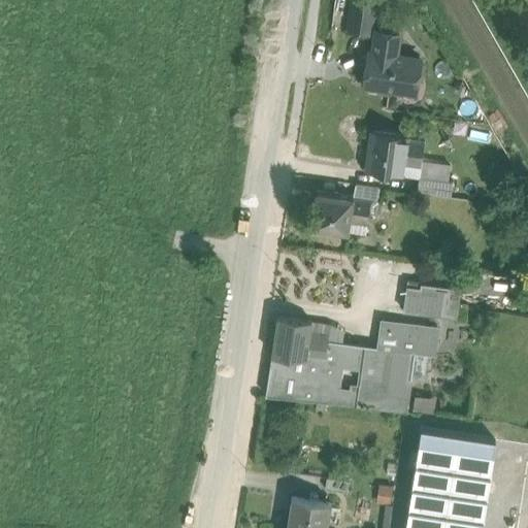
[(375,0),(352,0),(349,30),(370,33),(375,0)]
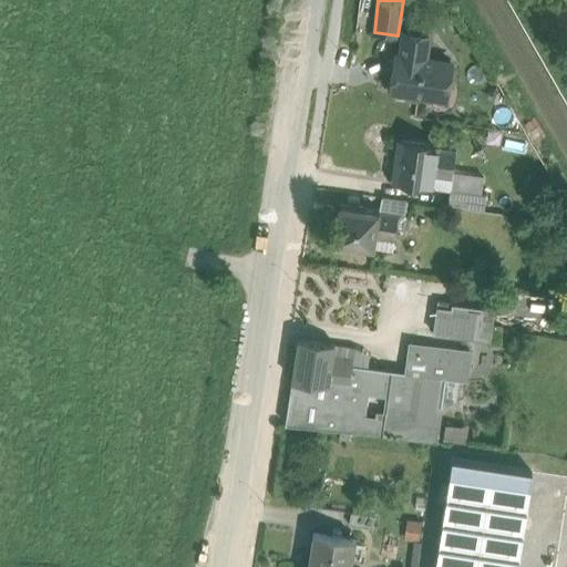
[(429,34),(404,31),(401,55),(397,54),(391,90),(406,92),(410,98),(419,99),(422,94),(426,95),(428,89),(431,90),(431,89),(440,90),(446,84),(449,85),(451,63),(425,59),(429,34)]
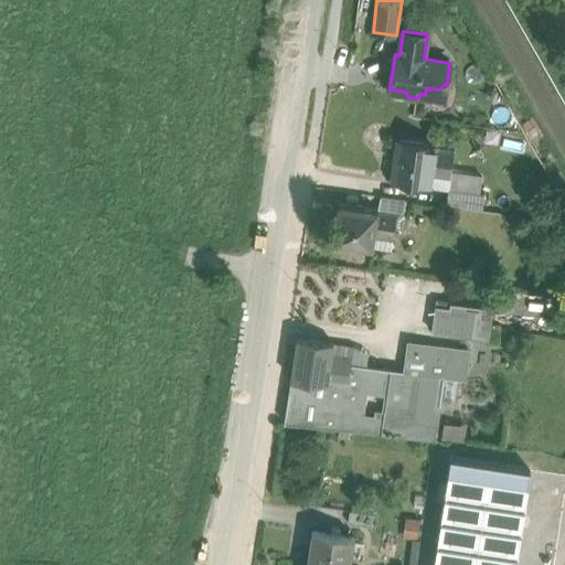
[(437,146),(400,140),(393,180),(430,185),(433,173),(451,177),(456,149),(437,146)]
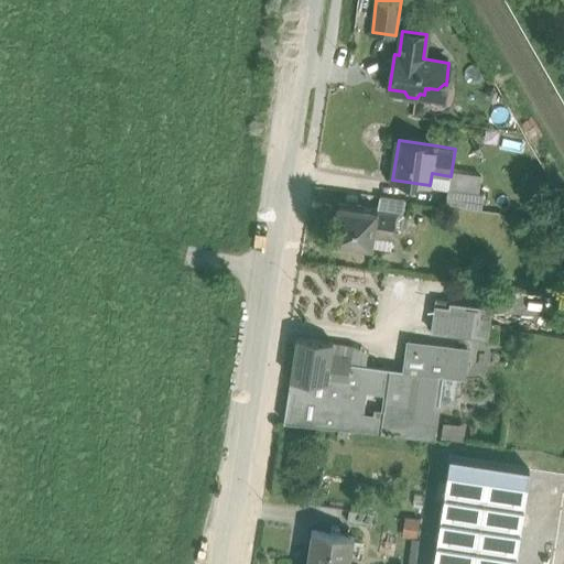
[(404,198),(380,195),(378,209),(397,213),(402,214),(404,198)]
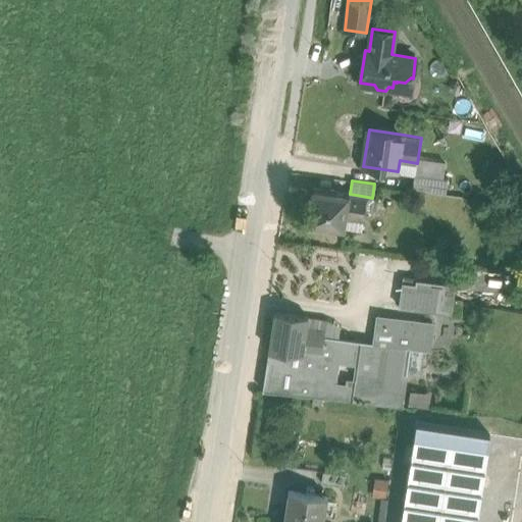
[(350,194),(313,189),(308,222),(345,227),(346,216),(350,194)]
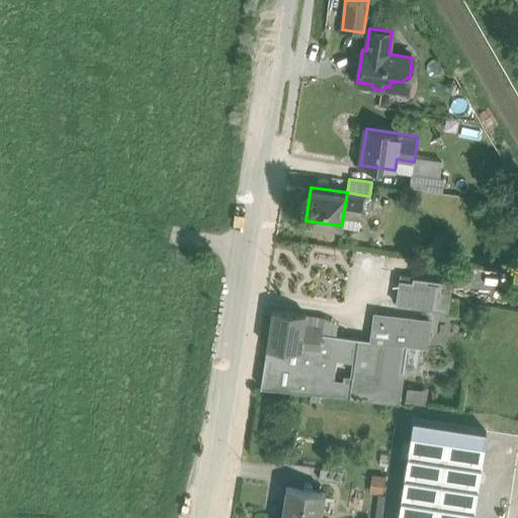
[(364,195),(347,192),(343,214),(360,217),(364,195)]
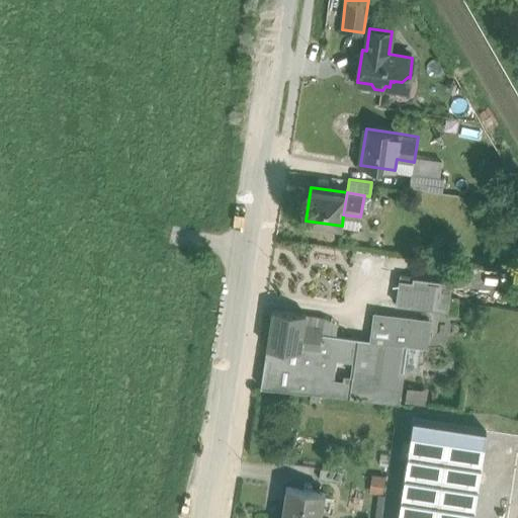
[(451,283),(414,277),(414,276),(400,274),(396,304),(447,311),(451,283)]
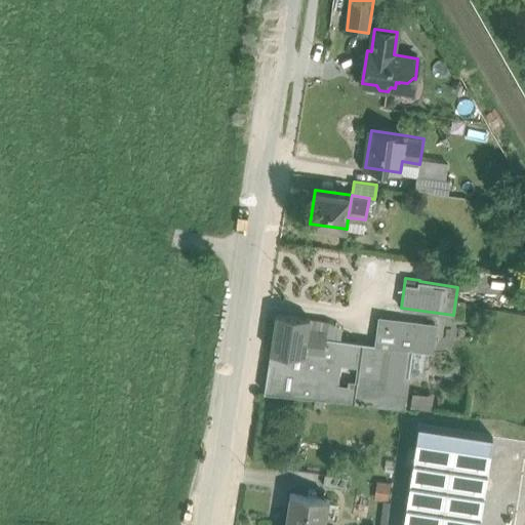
[(310,318),(276,313),(271,351),(305,356),(307,336),(309,329),(310,318)]
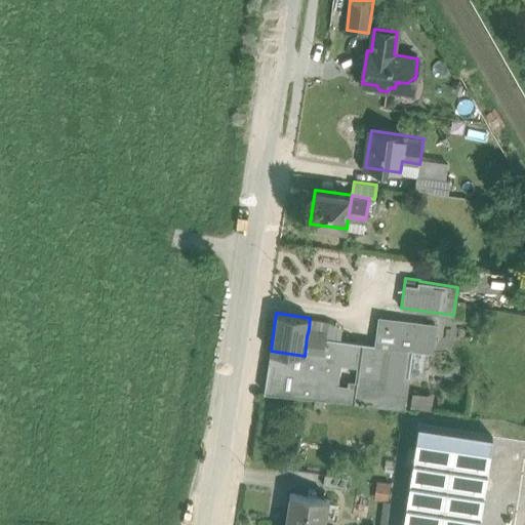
[(327,331),(325,339),(341,341),(342,328),(328,320),(310,318),(309,329),(327,331)]
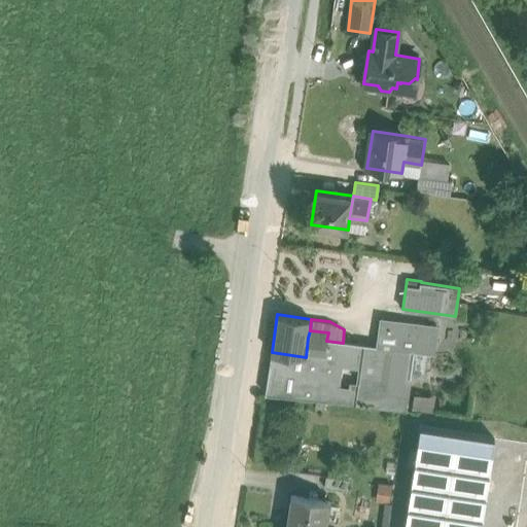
[(417,324),(382,320),(378,347),(413,352),(417,324)]
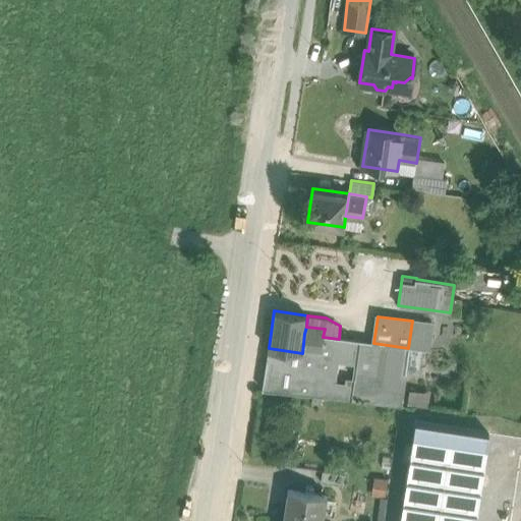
[(304,334),(323,337),(325,329),(306,327),(304,334)]
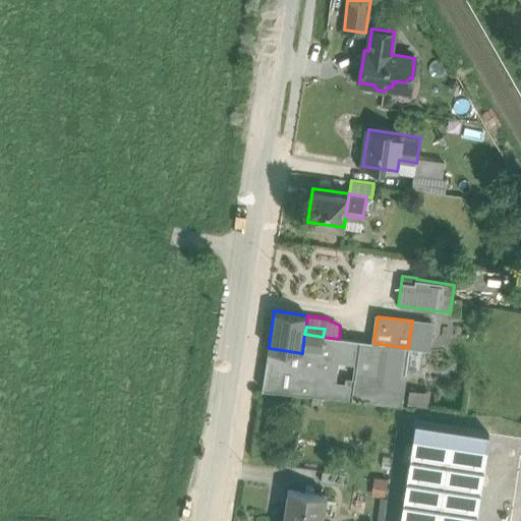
[(323,337),(304,334),(302,353),(316,355),(321,356),(323,337)]
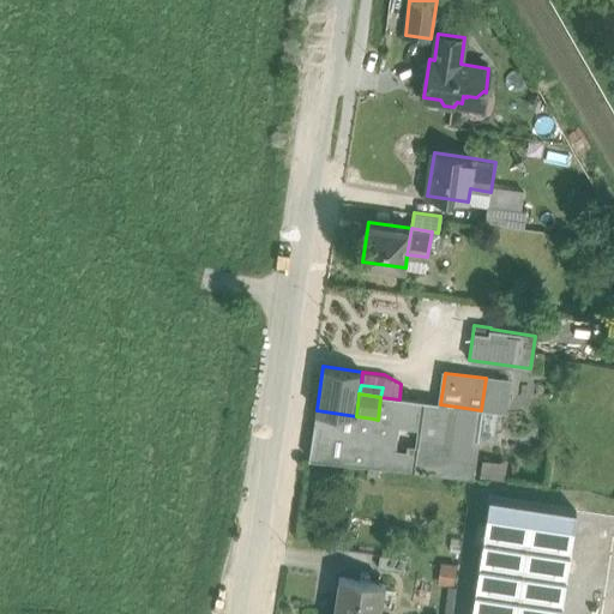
[(399,399),(380,397),(378,420),(373,419),(367,465),(414,473),(425,403),(399,399)]
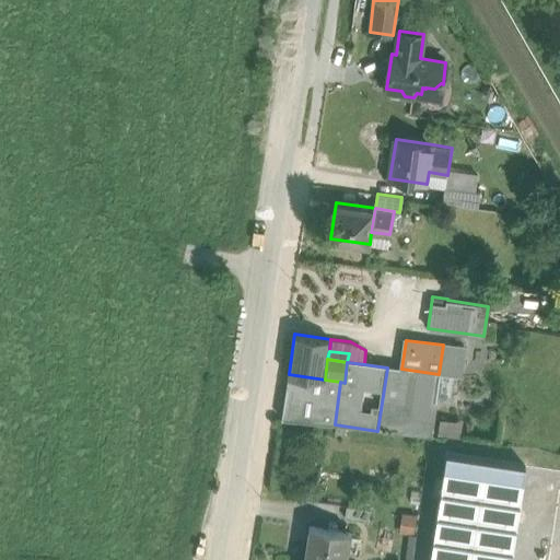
[(401,369),(387,368),(377,431),(430,438),(439,374),(401,369)]
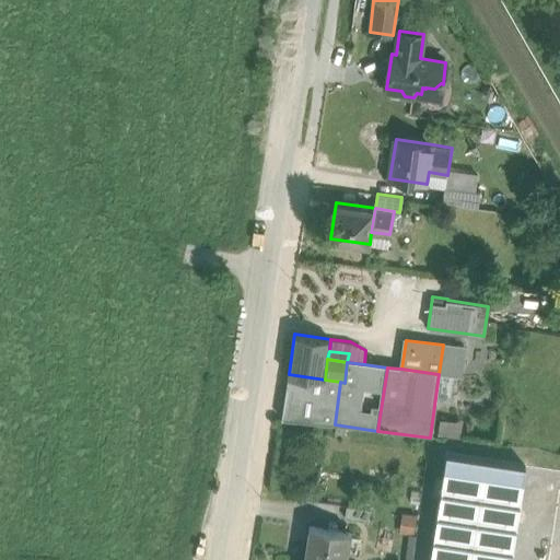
[(325,380),(289,374),(282,418),(335,424),(340,382),(325,380)]
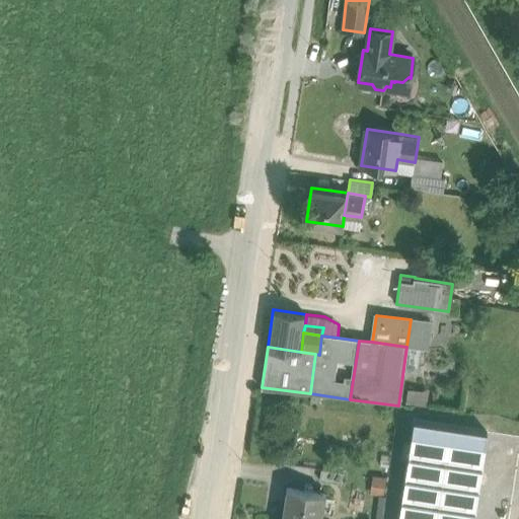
[(428,403),(430,389),(409,387),(408,401),(428,403)]
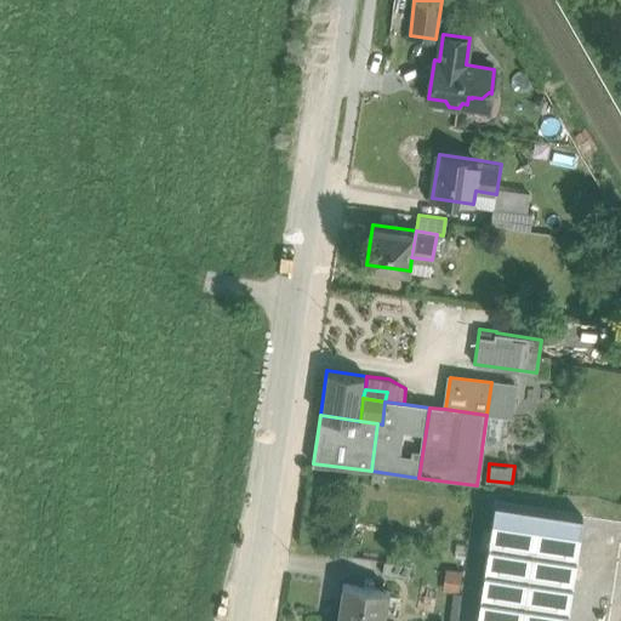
[(477,620),(567,620),(584,514),(495,502),(477,620)]
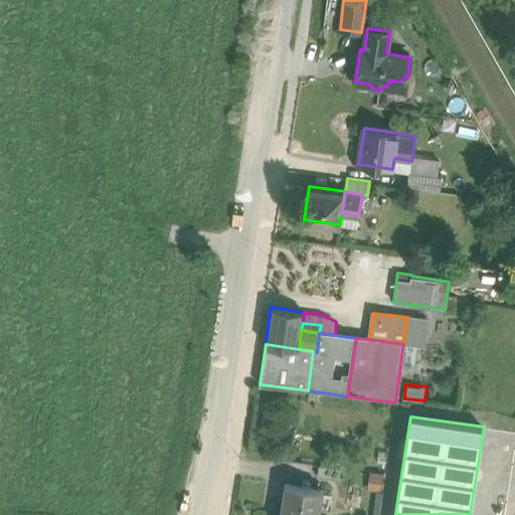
[(302,487),(285,484),(284,486),(285,486),(281,512),(300,514),(319,514),(323,492),(323,490),(309,488),(310,481),(303,480),(302,487)]
